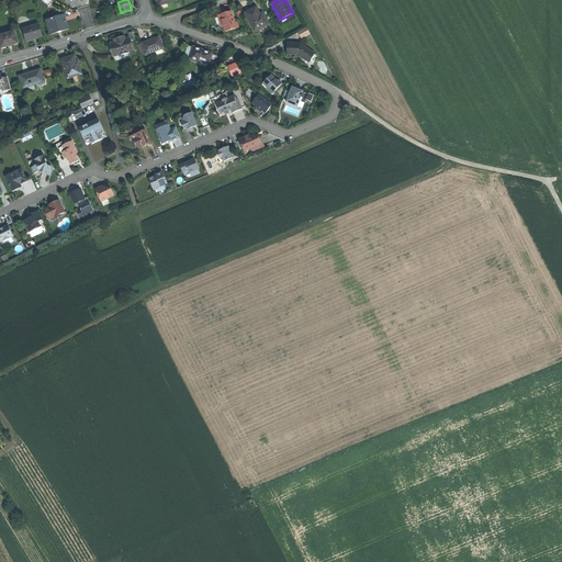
[(285,0),(291,9),(295,7),(291,0),(285,0)]
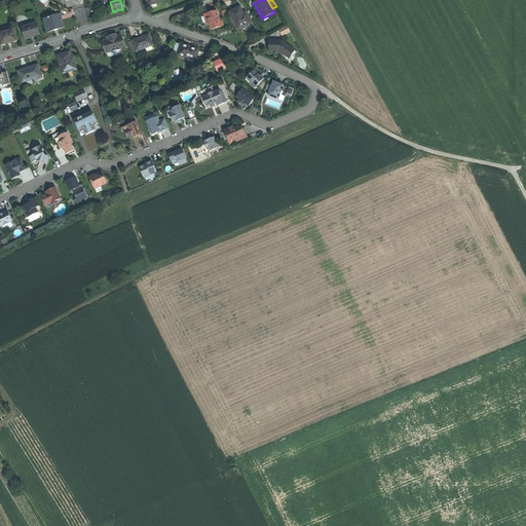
[(229,12),(237,30),(251,24),(246,12),(243,13),(239,7),(234,9),(229,12)]
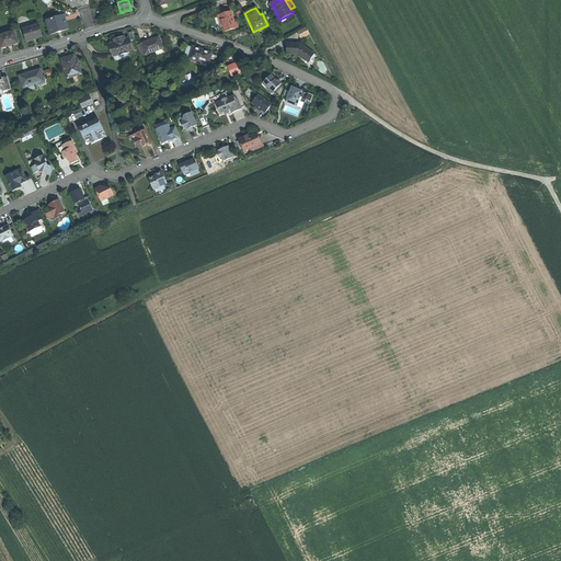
[(236,27),(231,12),(225,13),(219,15),(222,26),(224,31),(236,27)]
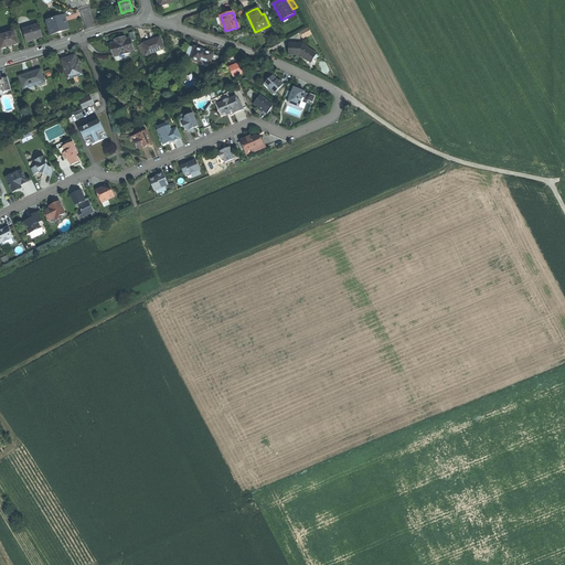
[(60,32),(68,29),(64,16),(48,21),(52,34),(60,32)]
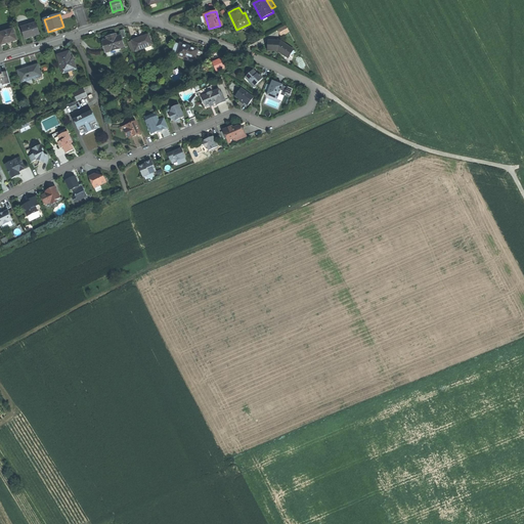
[(28,26),(22,28),(25,38),(26,38),(32,37),(39,35),(36,24),(28,26)]
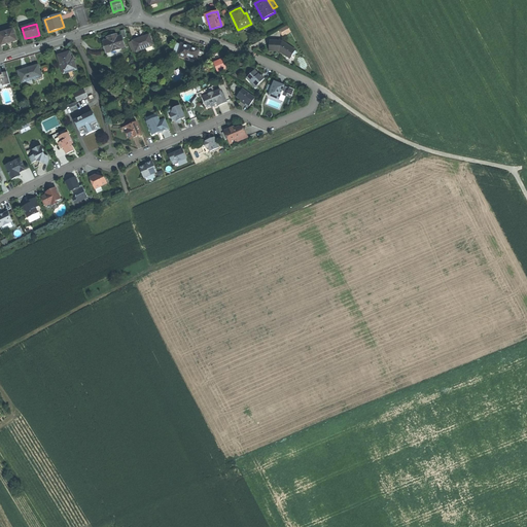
[(290,32),(287,26),(280,30),(283,36),(290,32)]
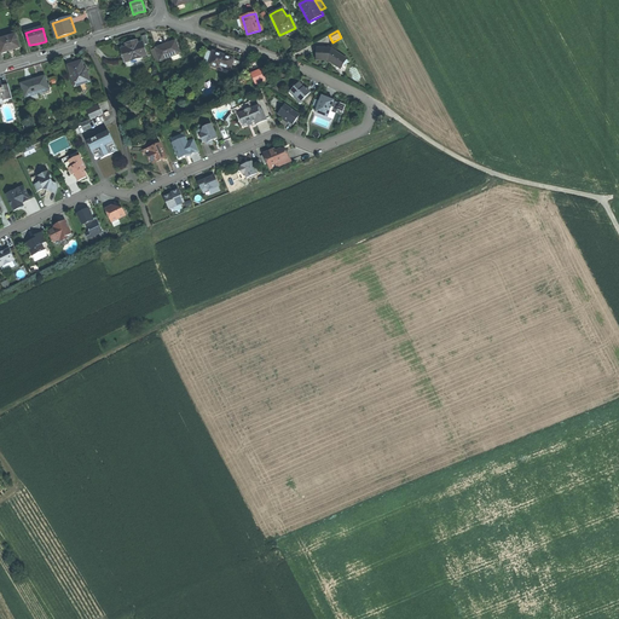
[(16,34),(0,39),(0,46),(3,53),(9,51),(10,51),(11,51),(13,50),(19,47),(16,34)]
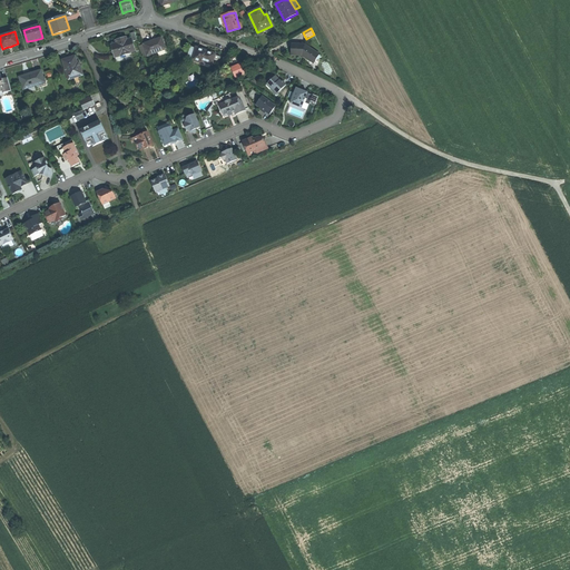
[(111,46),(115,57),(120,56),(120,57),(130,53),(130,52),(135,51),(131,39),(127,41),(126,38),(119,40),(116,41),(117,43),(111,46)]
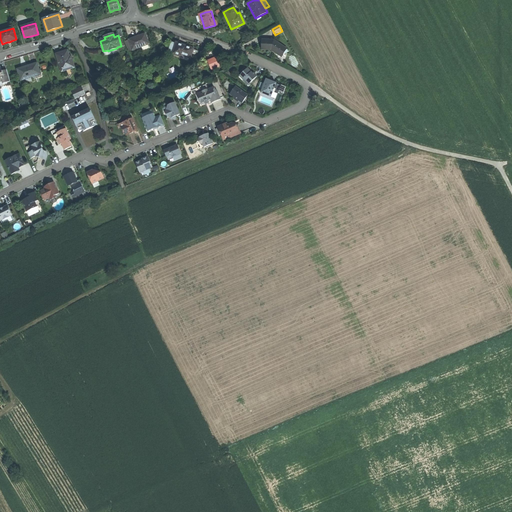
[(147,39),(145,34),(129,40),(132,50),(133,50),(141,47),(147,44),(149,44),(147,39)]
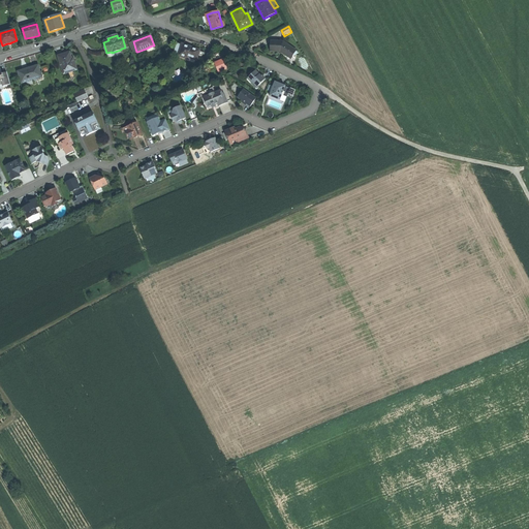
[(283,41),(271,40),(270,51),(279,52),(283,55),(290,59),(297,51),(283,41)]
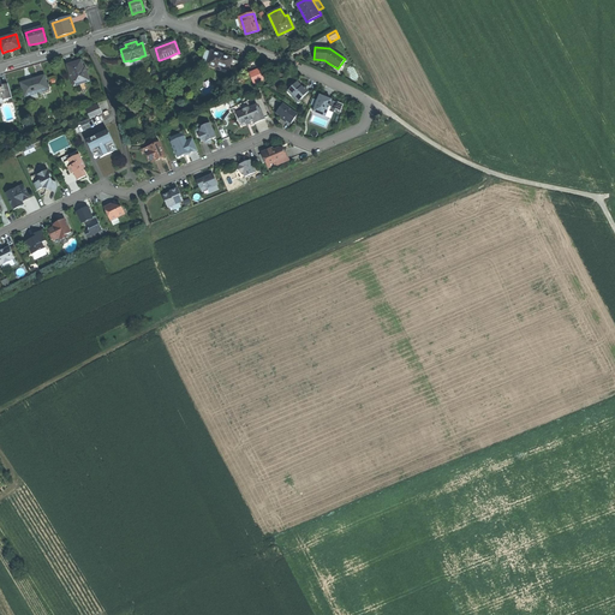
[(212,52),(207,51),(201,65),(206,66),(207,65),(212,52)]
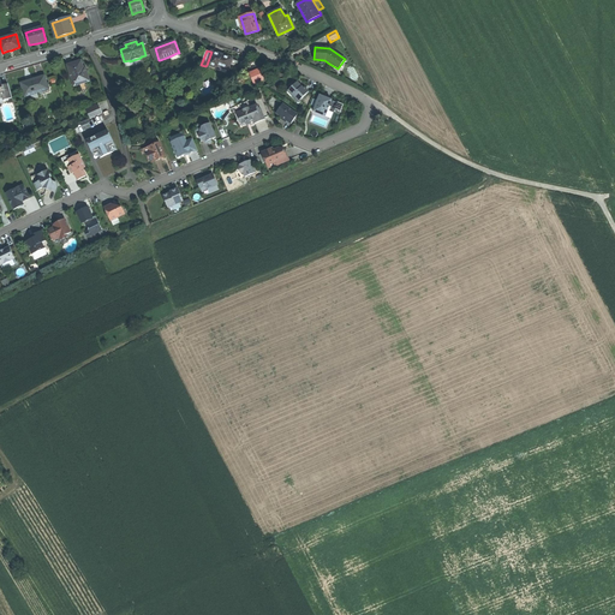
[(219,54),(212,52),(207,65),(214,69),(215,65),(228,70),(231,61),(232,59),(225,55),(225,57),(221,55),(219,54)]
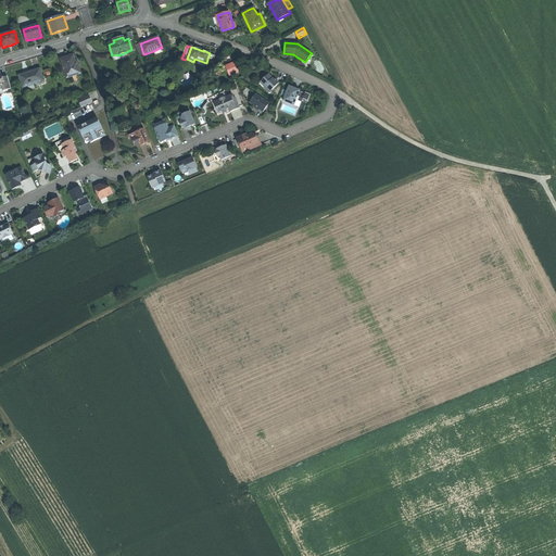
[(66,78),(80,74),(77,61),(75,62),(74,55),(66,58),(61,60),(66,78)]
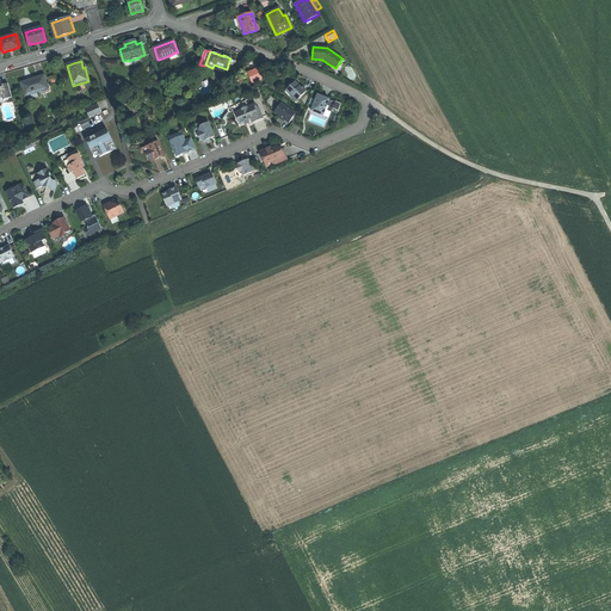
[(48,90),(44,75),(31,80),(20,82),(25,97),(48,90)]
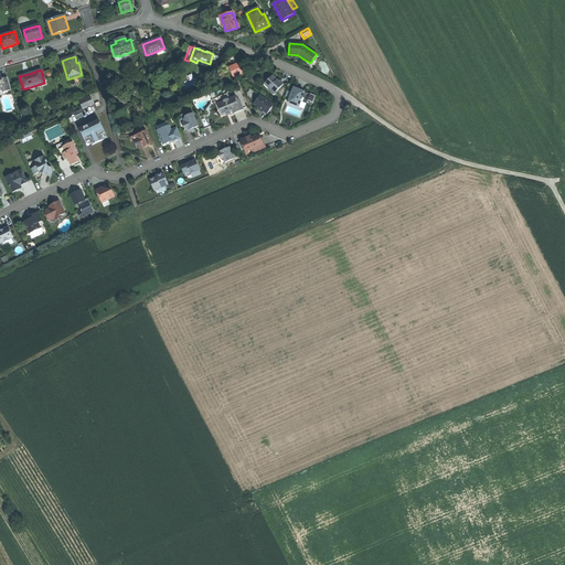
[(3,93),(11,91),(7,76),(2,77),(0,74),(0,73),(0,87),(2,87),(3,93)]
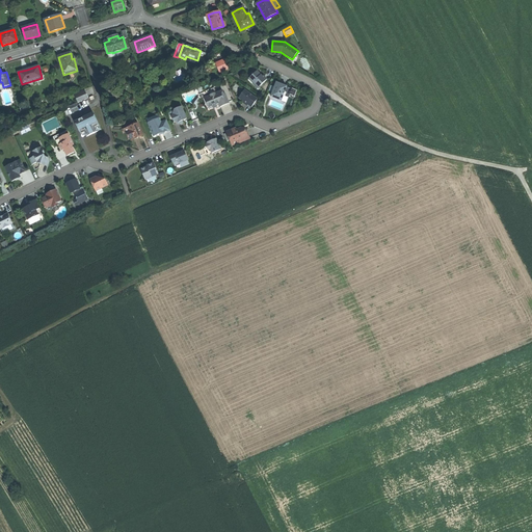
[(258,89),(267,81),(264,77),(263,78),(260,76),(257,73),(250,79),(255,82),(253,84),(258,89)]
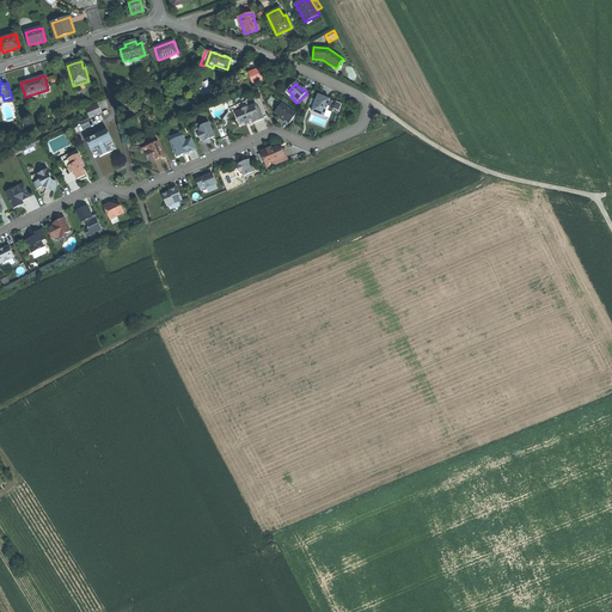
[(318,96),(312,111),(318,114),(324,116),(326,110),(328,106),(330,101),(318,96)]
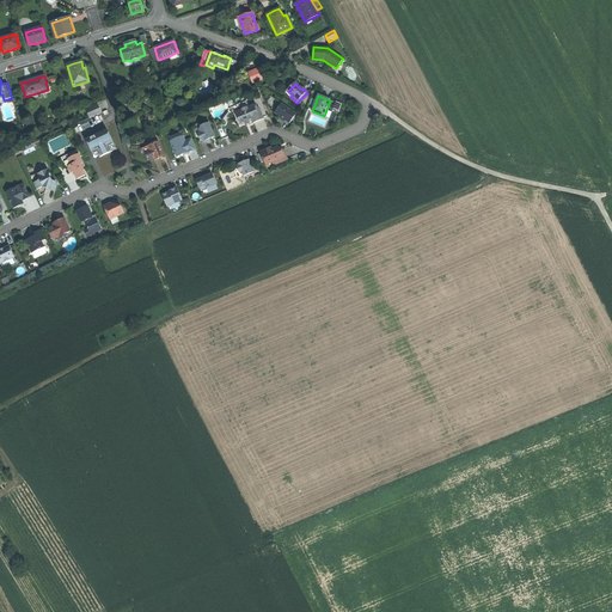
[(332,109),(338,111),(342,103),(335,101),(332,109)]
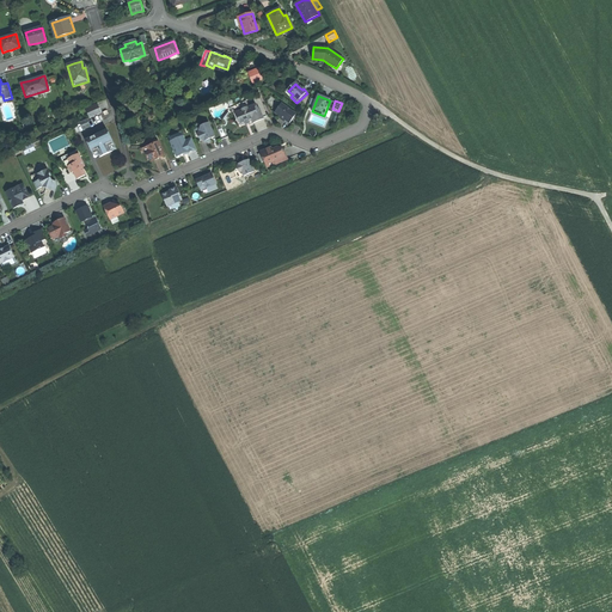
[(289,124),(297,115),(282,104),(275,114),(281,118),(285,121),(289,124)]
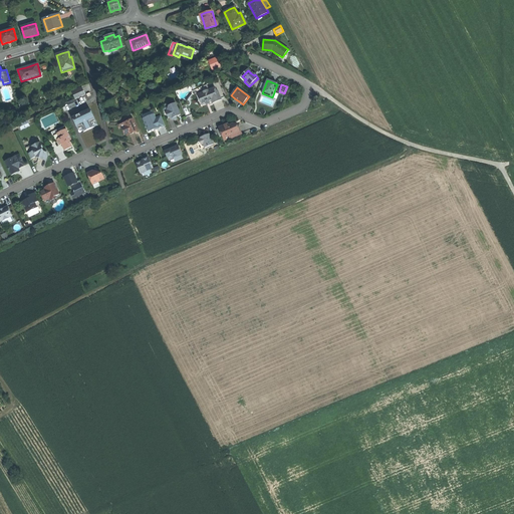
[(75,99),(85,95),(82,88),(72,92),(75,99)]
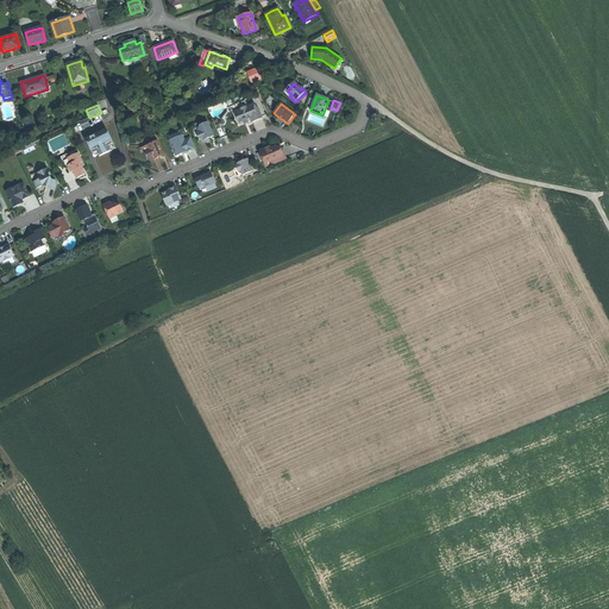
[(240,111),(234,113),(239,126),(244,124),(249,123),(251,121),(252,124),(257,121),(262,119),(258,110),(257,110),(255,105),(246,108),(244,107),(242,108),(240,111)]
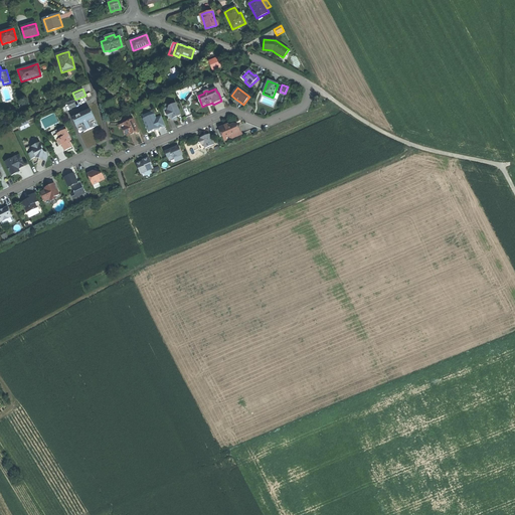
[(73,101),(67,104),(69,110),(75,107),(73,101)]
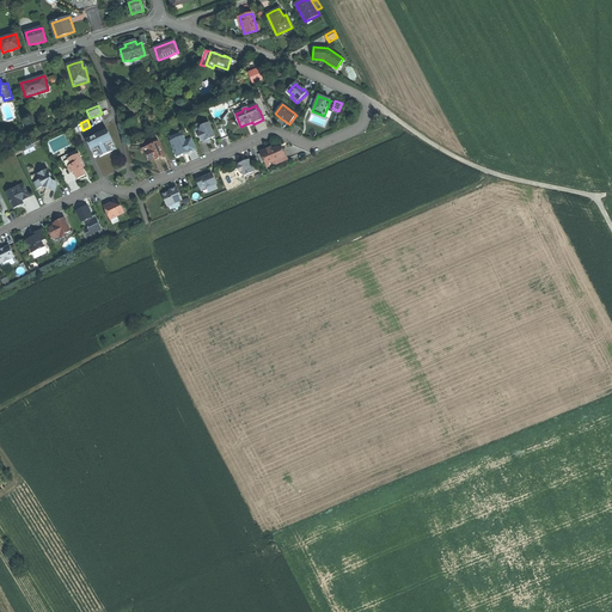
[(215,138),(209,124),(201,127),(197,135),(201,141),(207,144),(209,144),(210,142),(210,140),(215,138)]
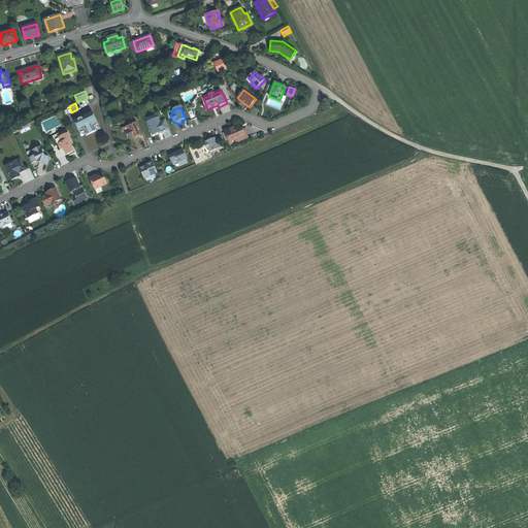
[(93,112),(74,121),(80,133),(85,132),(87,135),(92,133),(97,130),(95,127),(99,125),(93,112)]
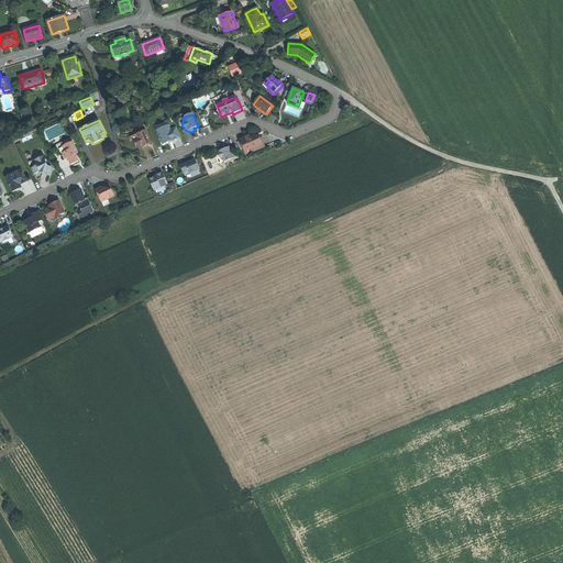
[(158,133),(163,144),(166,143),(168,142),(169,141),(173,140),(174,141),(180,138),(176,128),(170,130),(168,125),(158,130),(159,132),(158,133)]
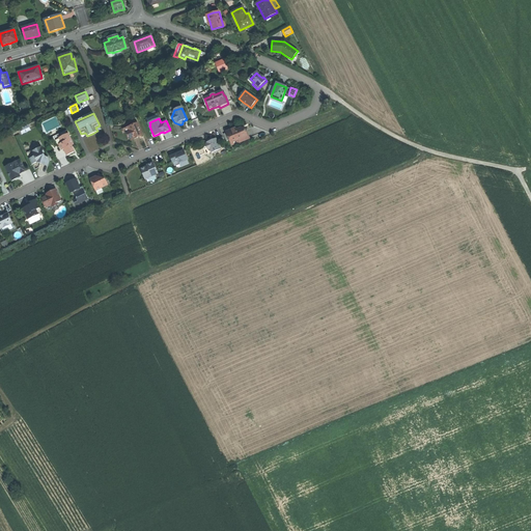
[(142,135),(138,124),(129,128),(130,132),(128,133),(131,139),(133,138),(134,140),(137,139),(139,138),(138,137),(142,135)]
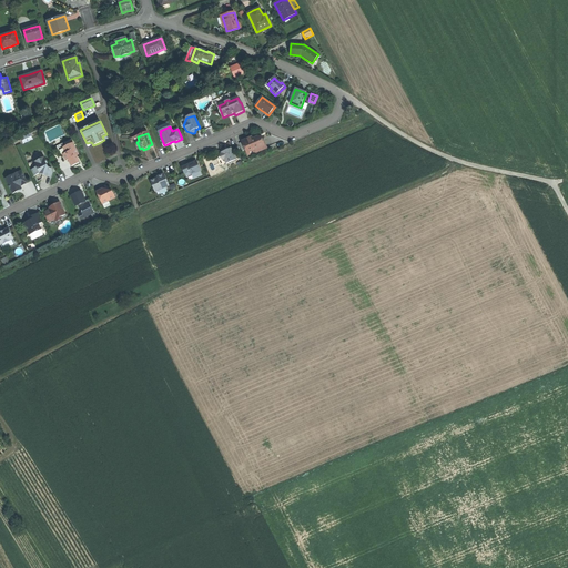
[(243,142),(249,155),(265,149),(261,139),(259,138),(253,140),(252,138),(247,140),(243,142)]
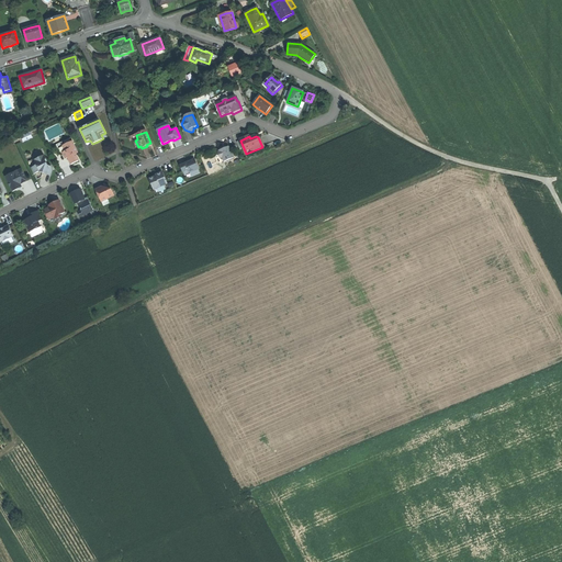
[(55,145),(57,149),(63,146),(66,145),(67,143),(69,144),(72,143),(70,138),(55,145)]
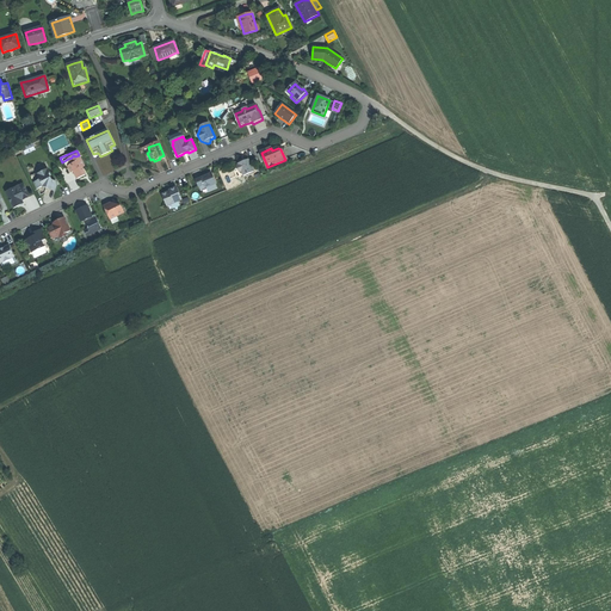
[(85,167),(79,155),(75,156),(73,155),(72,158),(68,159),(71,166),(68,167),(72,173),(73,173),(76,180),(81,178),(86,176),(82,168),(85,167)]
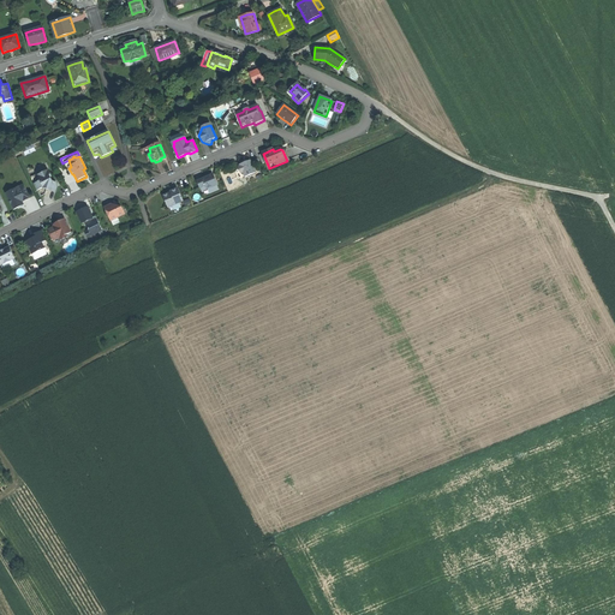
[(255,174),(250,161),(245,163),(244,161),(242,162),(240,163),(238,168),(240,174),(243,173),(245,178),(255,174)]
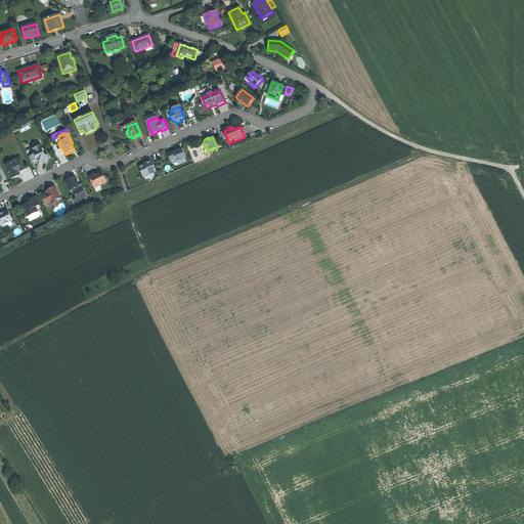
[(44,150),(41,145),(36,147),(37,150),(33,151),(35,155),(29,157),(32,162),(36,160),(47,164),(48,161),(49,158),(48,156),(44,155),(42,151),(44,150)]
